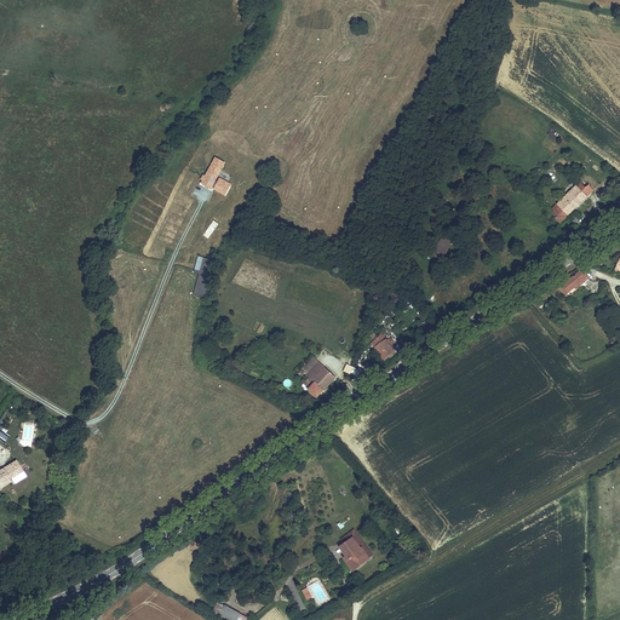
[(554,139),(558,135),(552,128),(547,135),(554,139)]
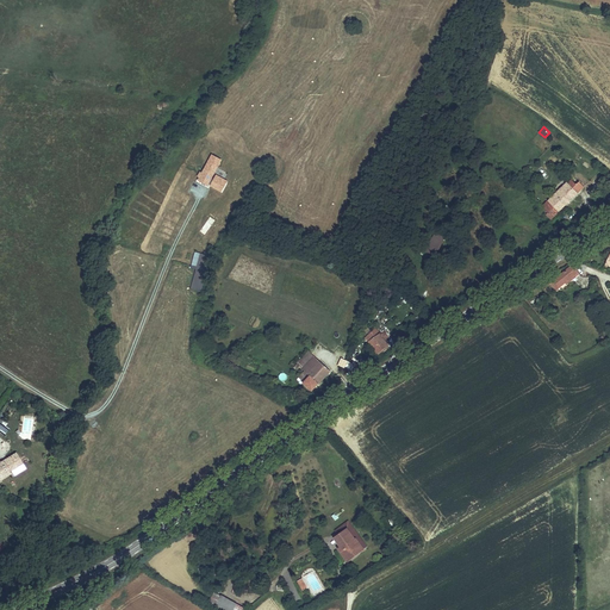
[(573,190),(567,184),(543,207),(548,212),(546,213),(552,219),(582,190),(577,186),(573,190)]
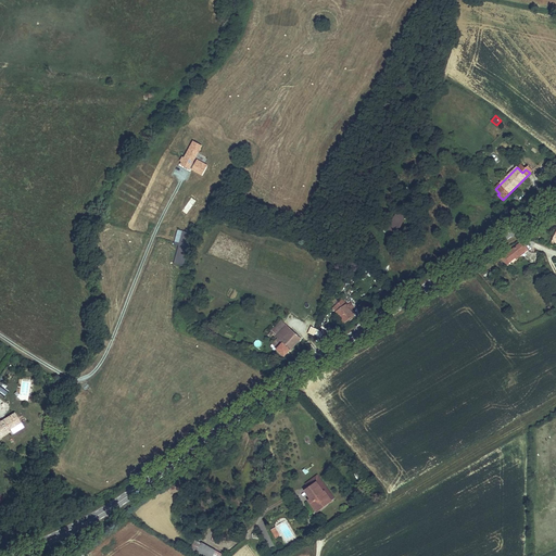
[(488,190),(482,197),(494,210),(503,200),(497,194),(500,193),(495,189),(491,193),(488,190)]
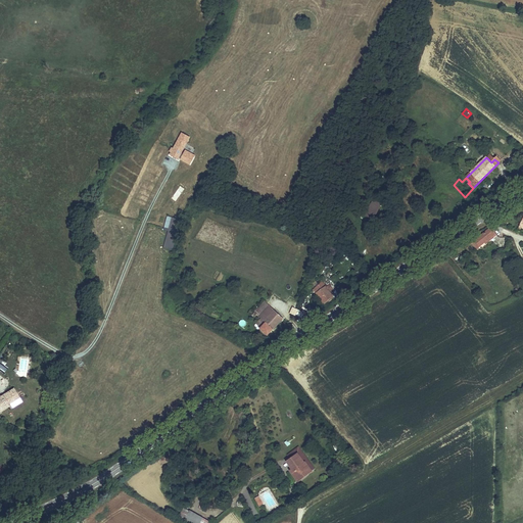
[(373,219),(384,199),(375,194),(365,215),(373,219)]
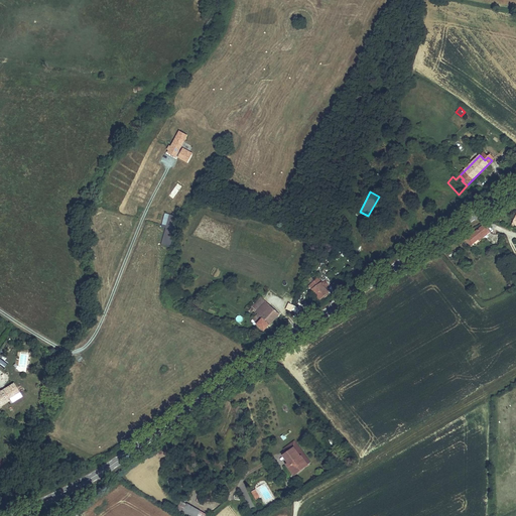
[(165,227),(160,244),(170,247),(178,216),(164,213),(161,226),(165,227)]
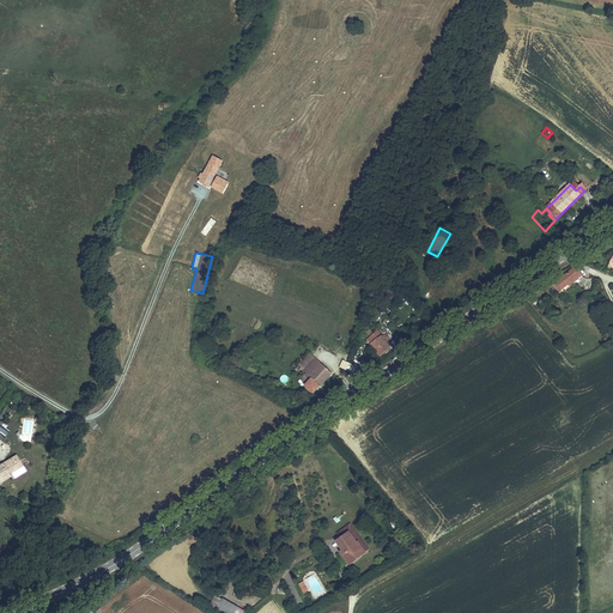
[(558,293),(566,286),(581,274),(576,268),(553,286),(558,293)]
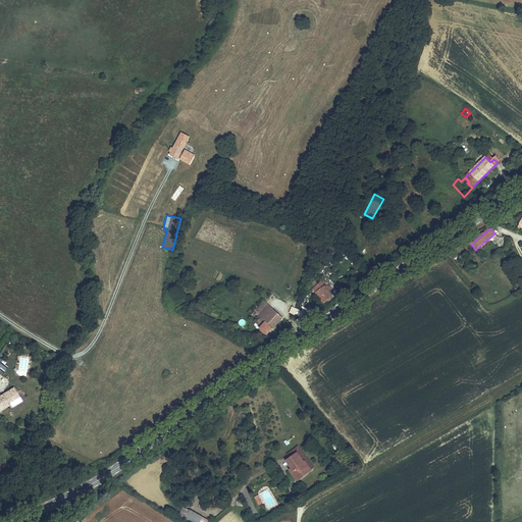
[(497,236),(494,233),(482,244),(484,246),(497,236)]
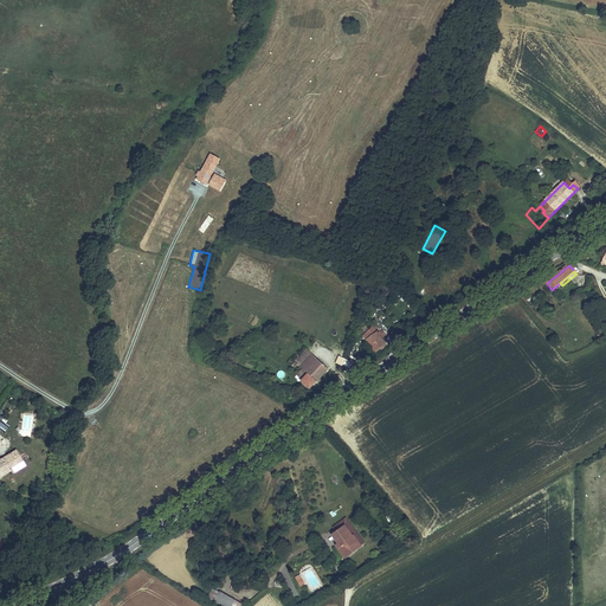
[(427,320),(420,310),(412,316),(418,326),(427,320)]
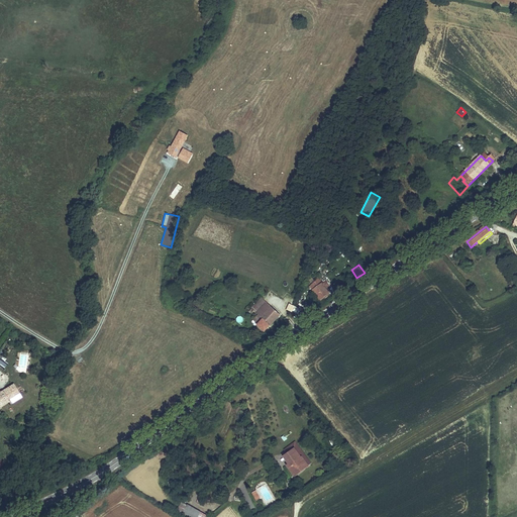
[(320,300),(329,294),(323,284),(313,290),(320,300)]
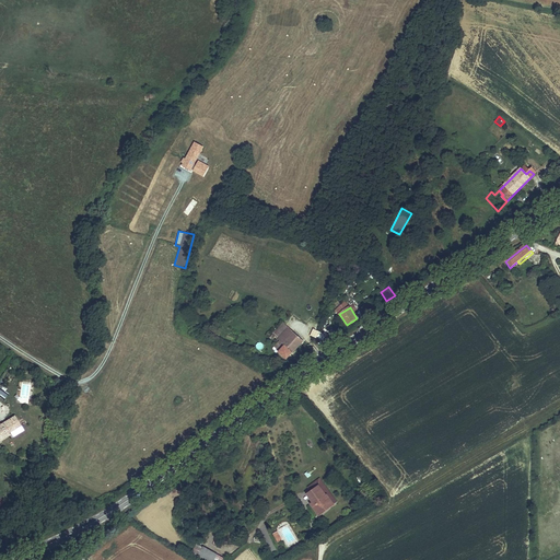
[(278,340),(284,346),(294,334),(288,328),(278,340)]
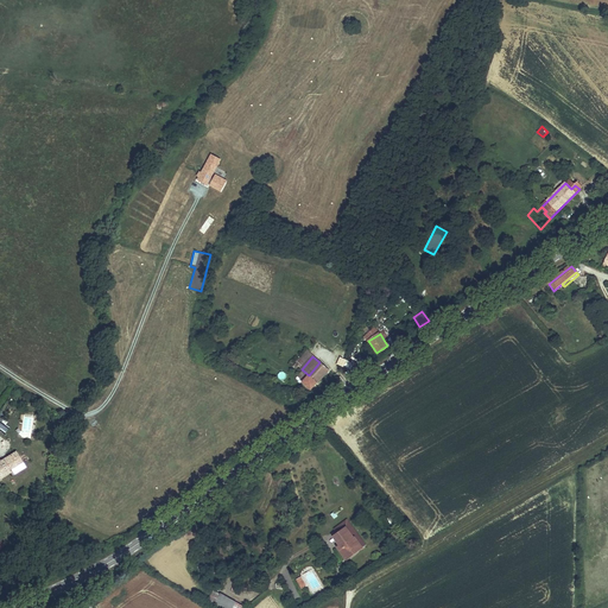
[(349,369),(353,365),(347,360),(343,365),(349,369)]
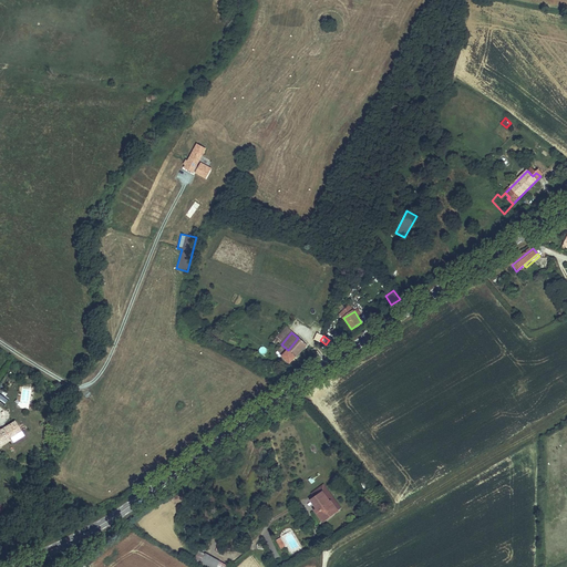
[(291,364),(308,346),(298,338),(288,350),(282,357),(291,364)]
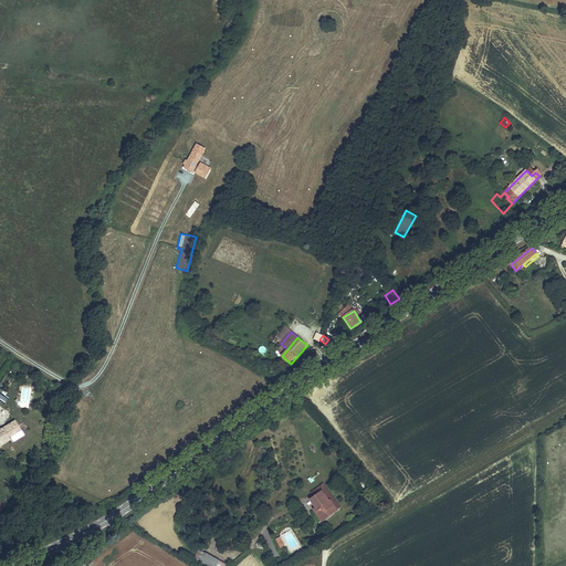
[(3,439),(17,432),(10,422),(0,428),(0,443),(4,441),(3,439)]
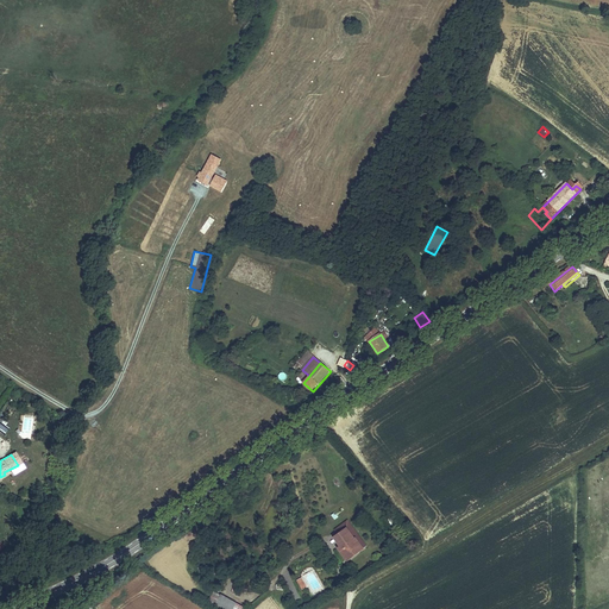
[(18,465),(4,472),(5,475),(6,476),(19,468),(18,465)]
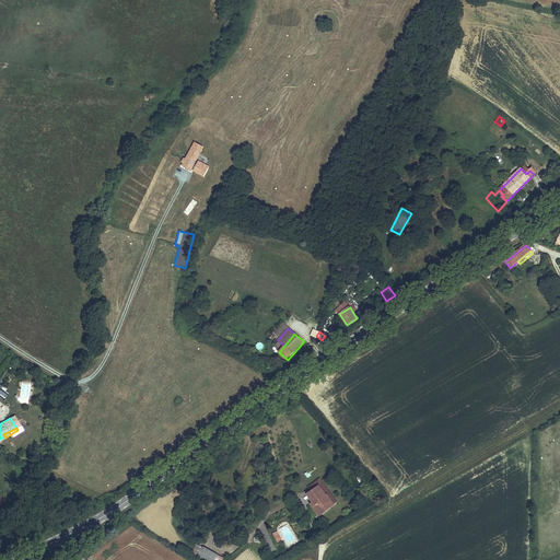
[(316,514),(326,508),(327,509),(334,504),(327,493),(325,496),(317,485),(307,492),(314,500),(310,503),(316,514)]
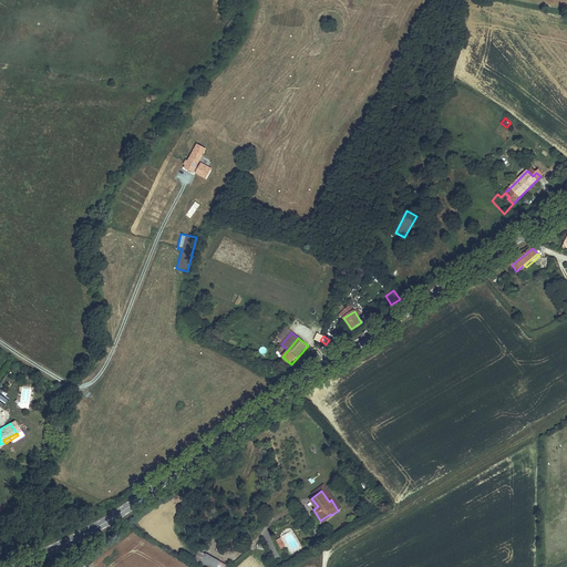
[(282,536),(290,552),(300,547),(291,532),(282,536)]
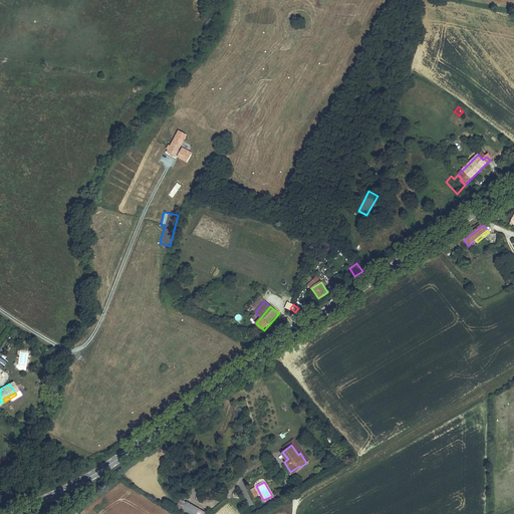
[(253,489),(250,491),(255,500),(259,497),(253,489)]
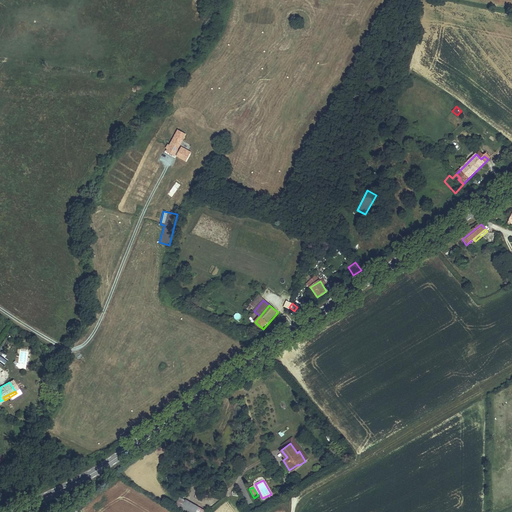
[(202,511),(204,510),(184,499),(179,508),(186,511),(202,511)]
